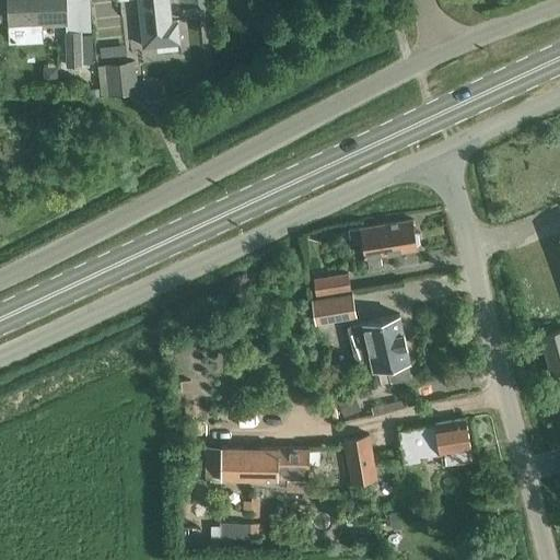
[(7,0),(9,23),(66,21),(65,0),(7,0)]
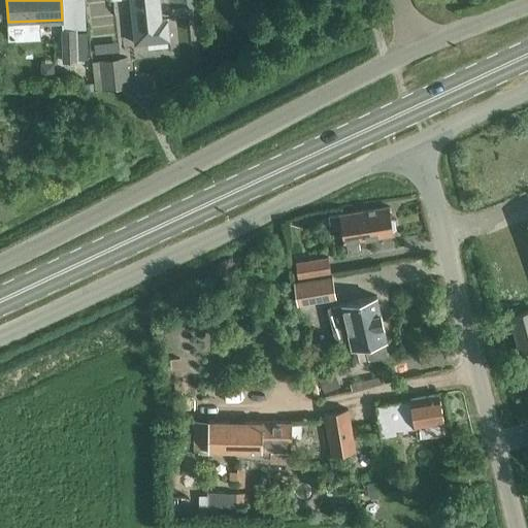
[(167,19),(161,19),(159,0),(130,0),(134,44),(169,40),(167,19)]
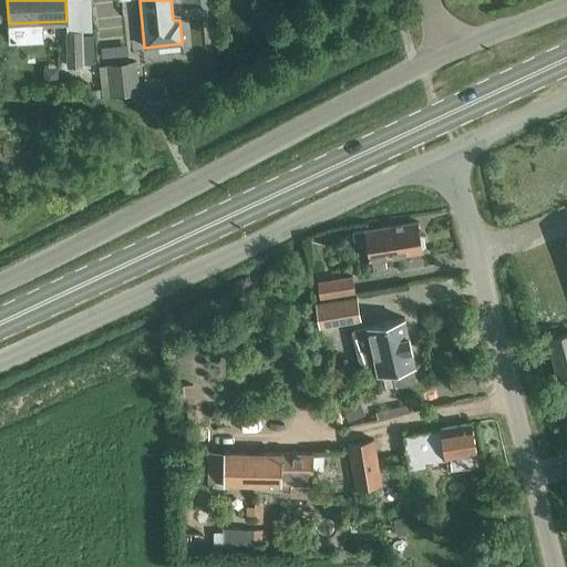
[(66,32),(69,79),(81,79),(81,64),(82,64),(80,31),(66,32)]
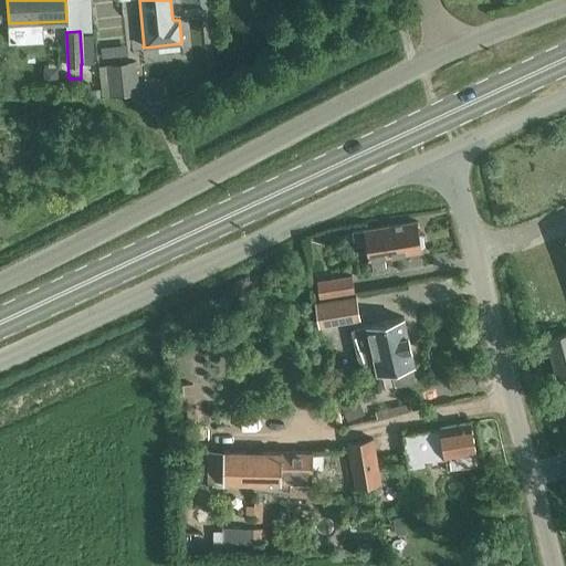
[(135,62),(107,65),(109,94),(137,92),(135,62)]
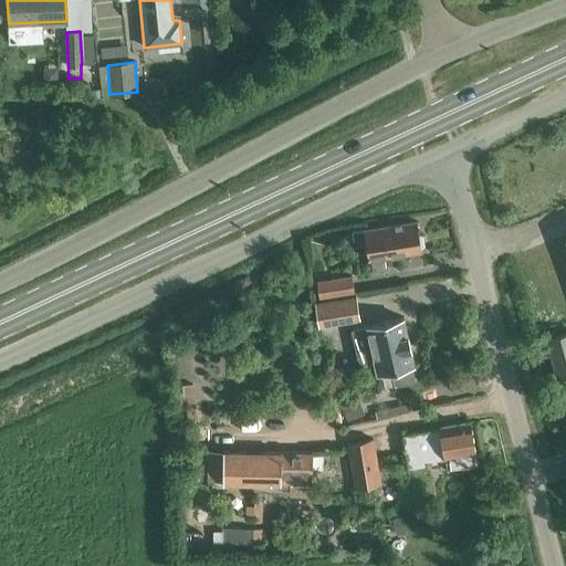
[(373,273),(386,271),(384,258),(420,252),(416,223),(364,232),(368,260),(370,260),(373,273)]
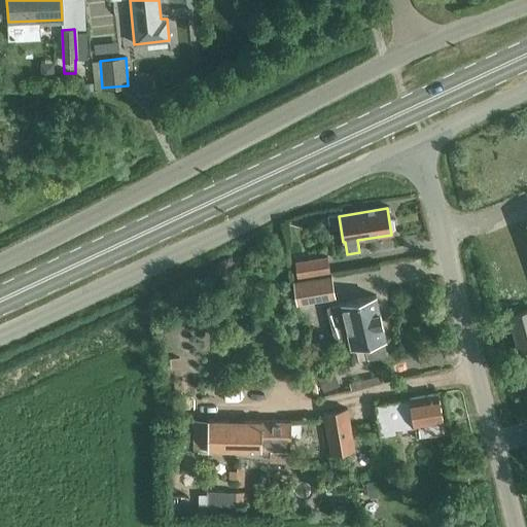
[(294,262),(296,277),(329,273),(327,258),(294,262)]
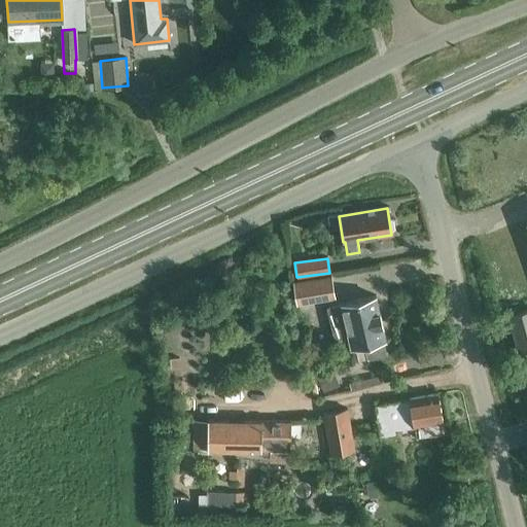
[(293,281),(297,305),(335,299),(331,275),(293,281)]
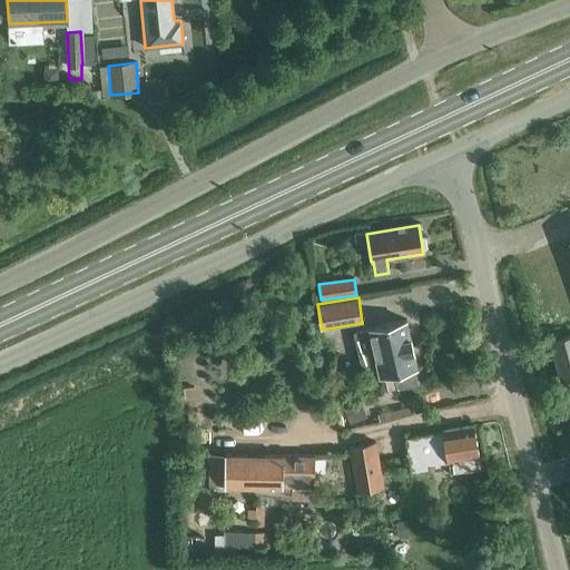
[(397,389),(419,384),(405,322),(356,332),(364,366),(377,364),(380,375),(394,372),(397,389)]
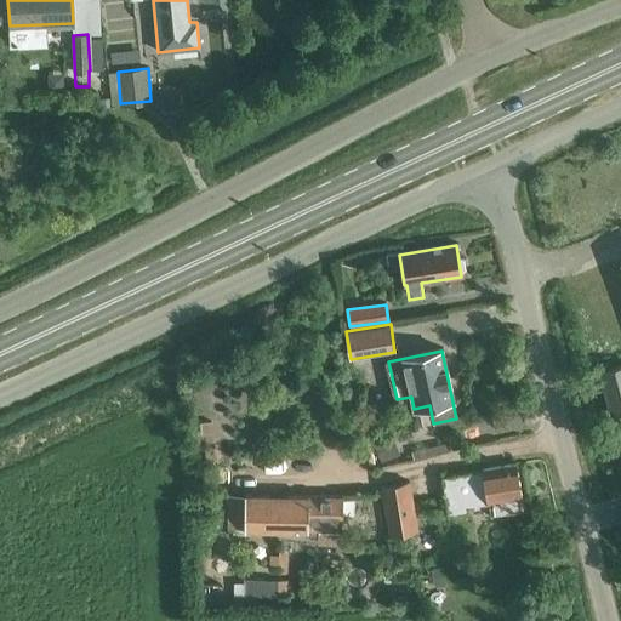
[(620,363),(605,368),(619,420),(620,419),(620,363)]
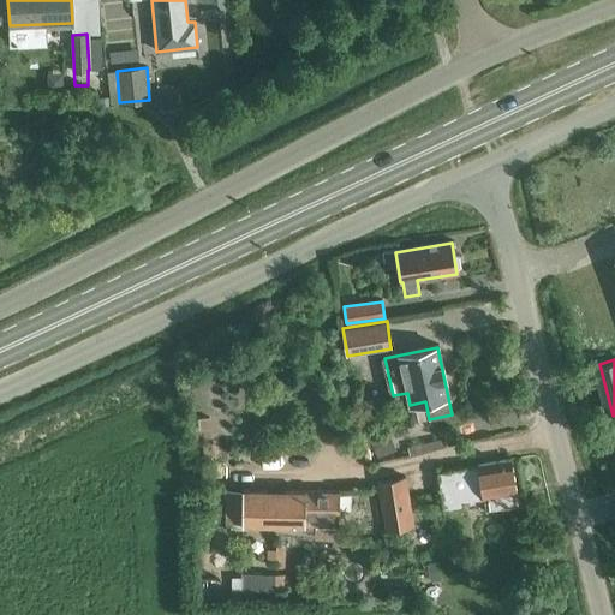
[(377,457),(395,449),(387,430),(370,437),(377,457)]
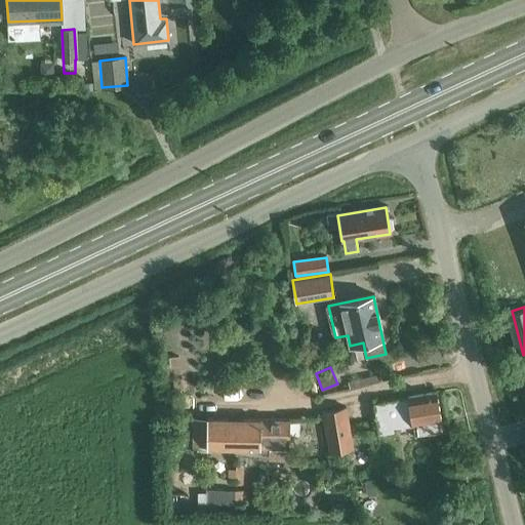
[(436,435),(440,434),(438,423),(440,422),(436,395),(407,399),(407,400),(373,404),(377,436),(394,434),(394,430),(411,427),(413,439),(436,436),(436,435)]
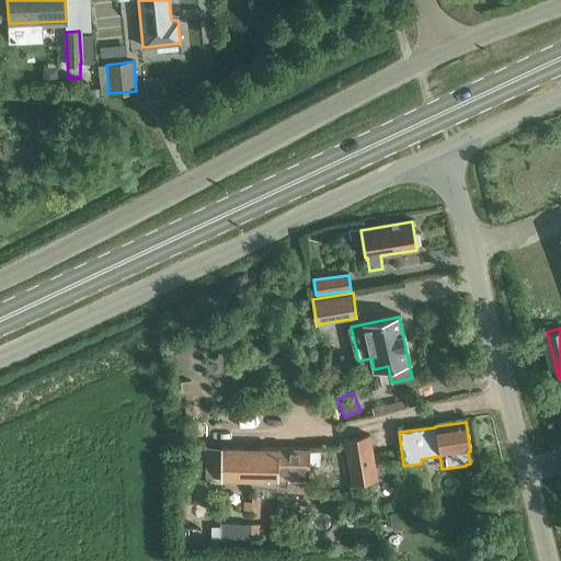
[(343,439),(348,470),(373,467),(368,436),(343,439)]
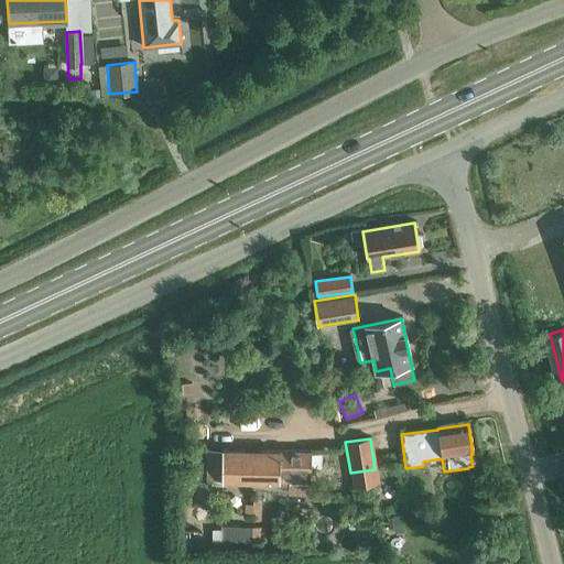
[(286,484),(310,484),(311,451),(209,451),(209,484),(274,484),(274,489),(286,489),(286,484)]
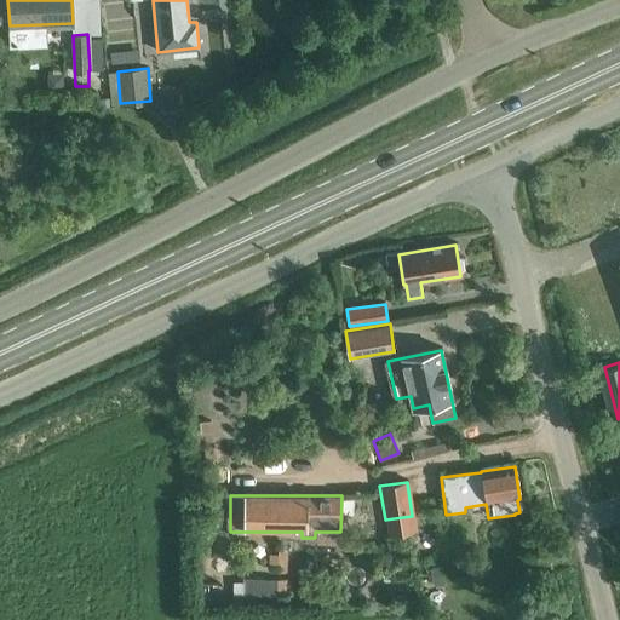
[(271,598),(277,598),(277,562),(244,562),(244,597),(246,597),(246,607),(271,607),(271,598)]
